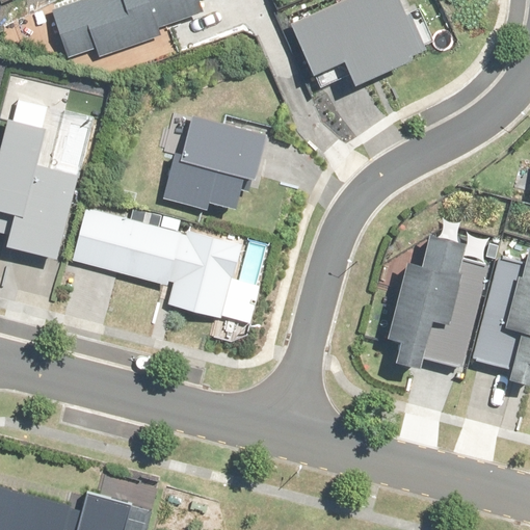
[(81,0),(52,11),(70,58),(95,49),(99,57),(159,33),(157,27),(202,10),(197,0),(81,0)]
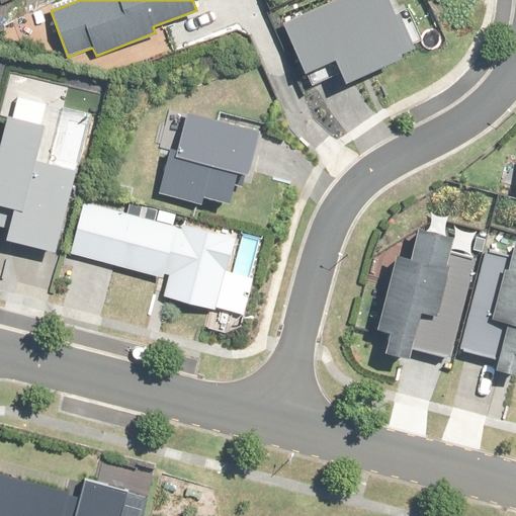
[(409,50),(387,0),(339,0),(284,25),(306,72),(336,58),(345,79),(409,50)]
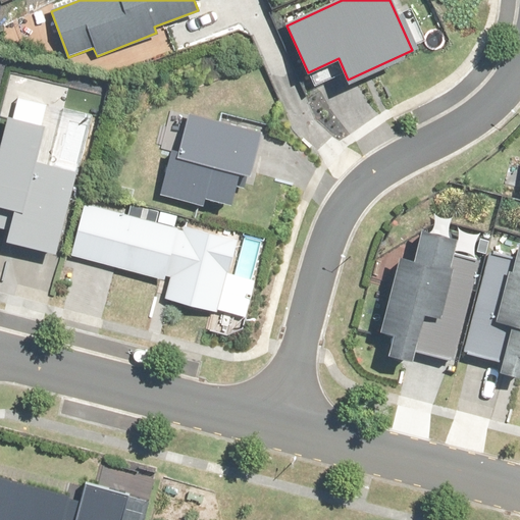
[(171,146),(160,198),(202,207),(204,196),(236,203),(240,184),(249,186),(261,128),(187,113),(179,148),(171,146)]
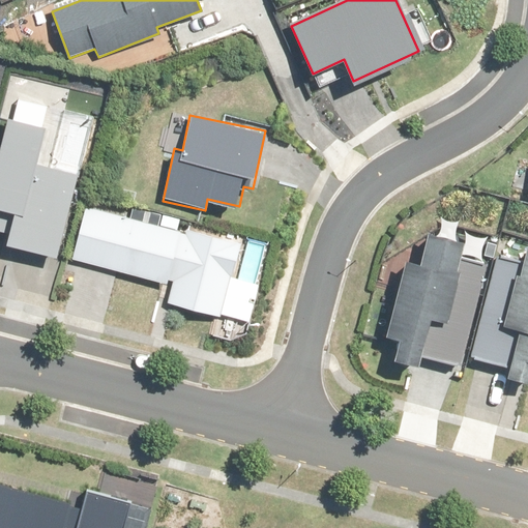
[(55,133),(9,120),(0,152),(0,208),(16,213),(7,242),(55,256),(78,175),(46,166),(55,133)]
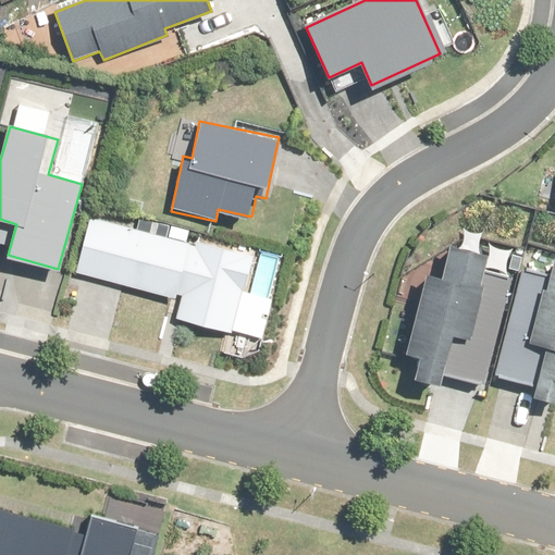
[(254,256),(89,218),(76,274),(181,298),(176,319),(260,338),(270,297),(246,292),(254,256)]
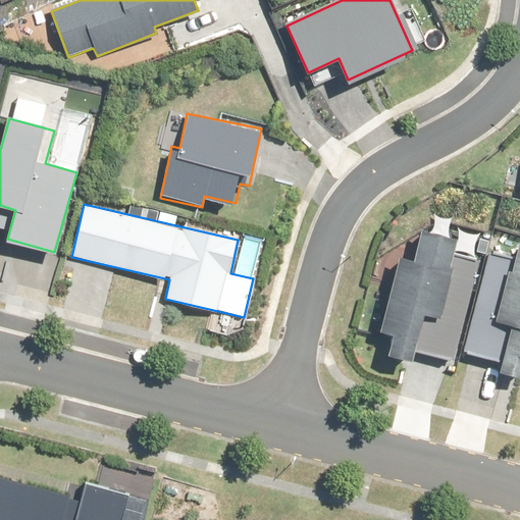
[(456,350),(482,257),(470,253),(472,245),(421,229),(415,249),(399,263),(378,329),(393,333),(387,352),(411,359),(414,349),(453,361),(456,350)]
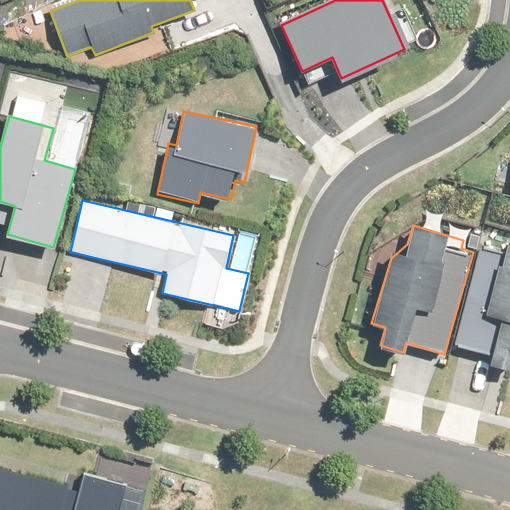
[(480,254),(454,345),(490,356),(488,362),(509,368),(509,238),(502,261),(480,254)]
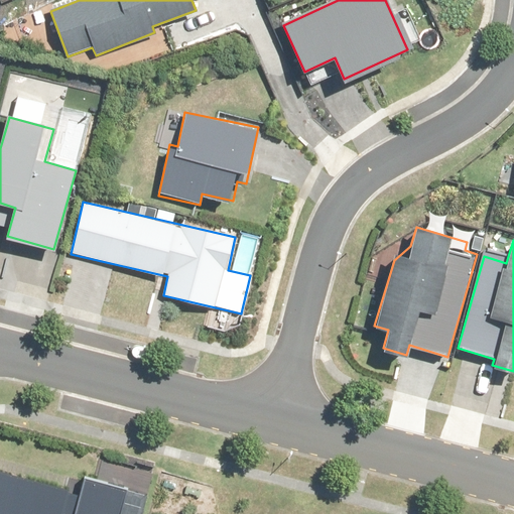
[(76,493),(0,471),(0,513),(142,513),(147,497),(81,477),(76,493)]
